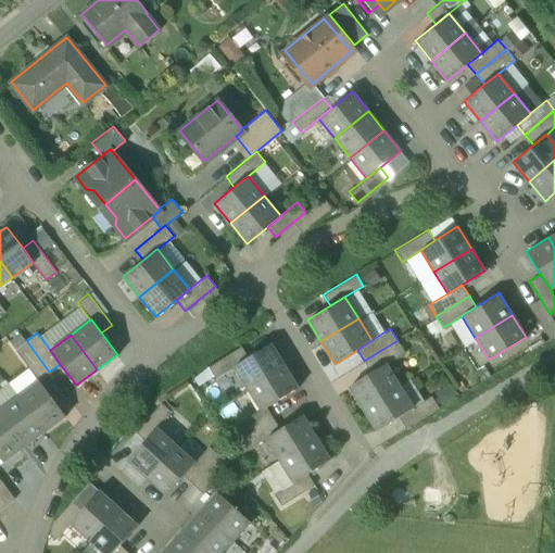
[(49,372),(26,340),(15,349),(39,380),(39,379),(49,372)]
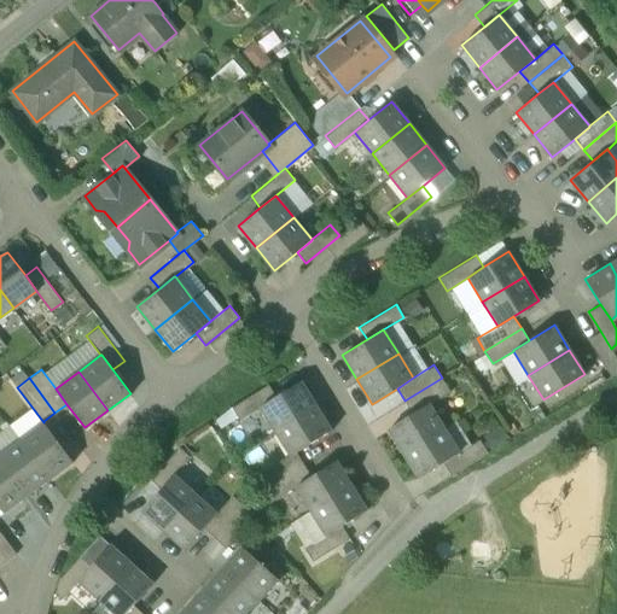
[(442,378),(405,401),(412,413),(429,403),(449,391),(442,378)]
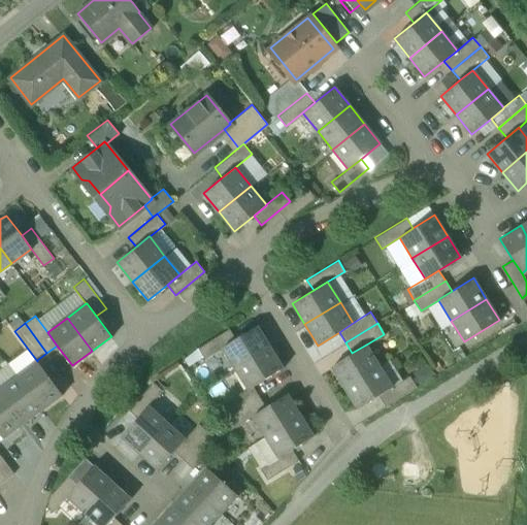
[(235,338),(222,347),(222,348),(234,368),(273,345),(260,324),(235,338)]
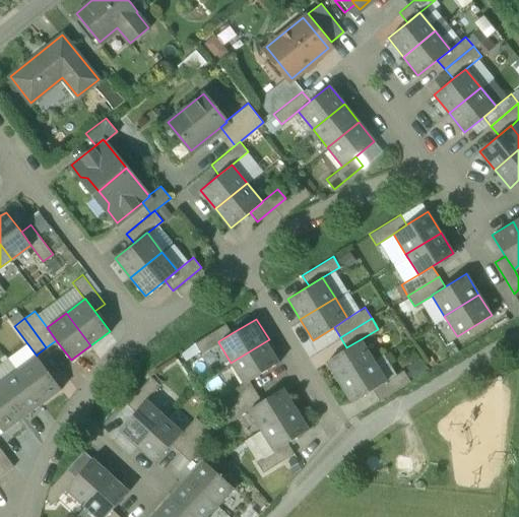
[(225,323),(194,342),(201,352),(218,342),(218,341),(232,333),(225,323)]
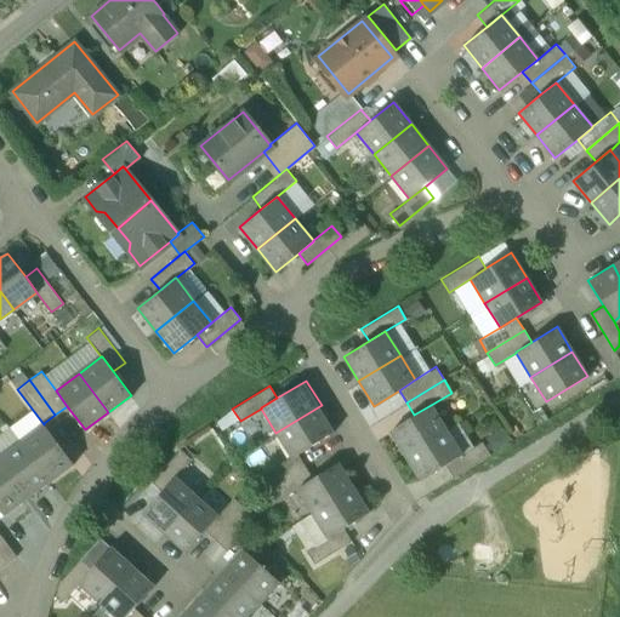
[(322,405),(276,433),(291,456),(291,457),(297,453),(336,428),(322,405)]
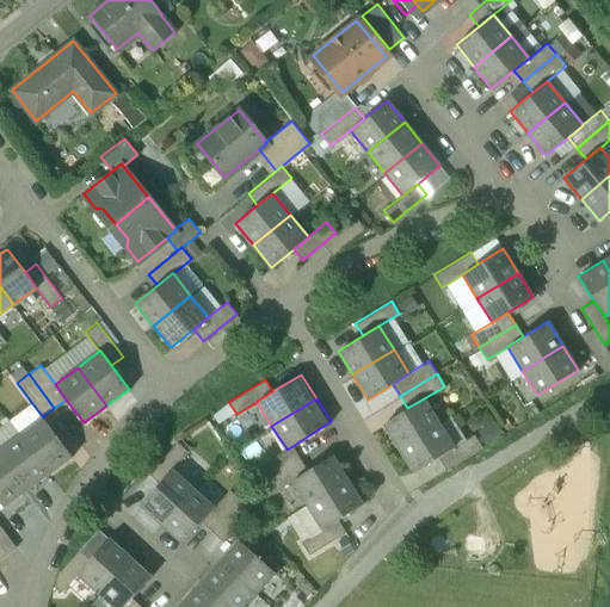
[(407,408),(383,423),(398,447),(438,422),(424,398),(407,408)]
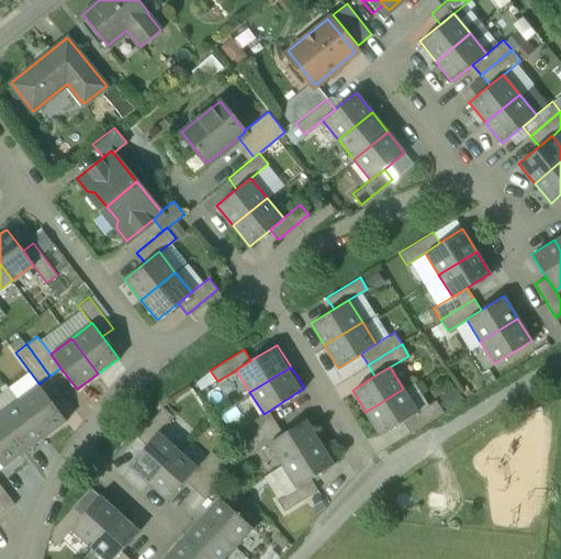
[(66,420),(40,383),(40,384),(19,400),(45,435),(66,420)]
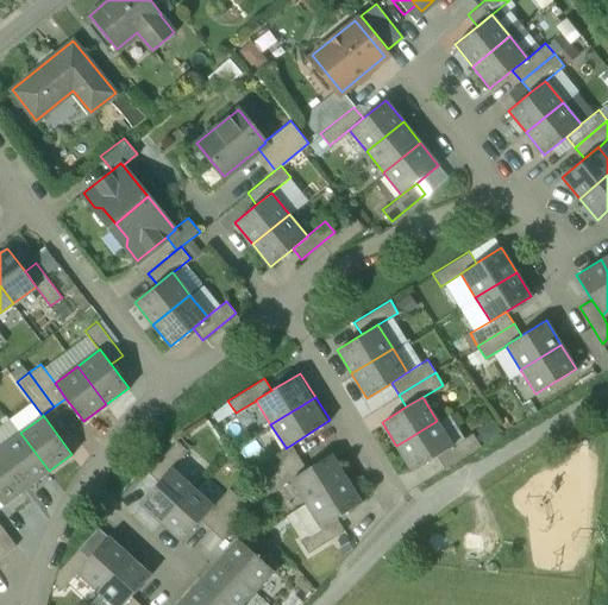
[(437,421),(396,446),(412,470),(437,455),(452,445),(437,421)]
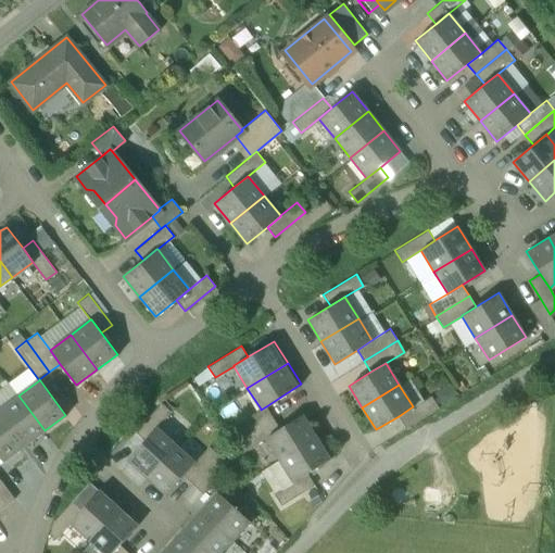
[(431,394),(413,406),(399,416),(405,427),(438,406),(431,394)]
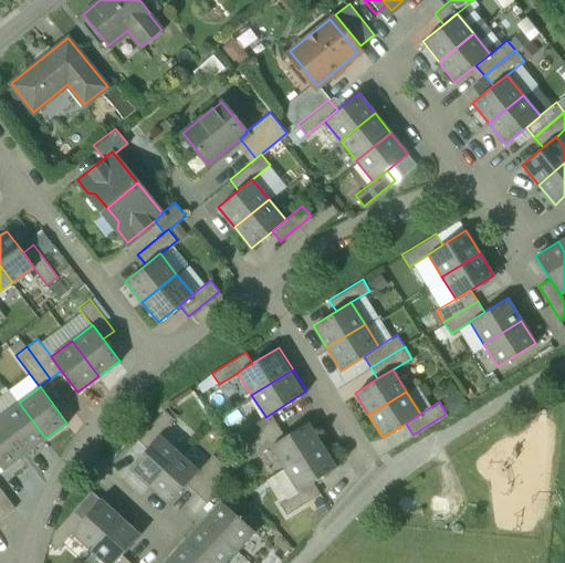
[(45,438),(19,403),(0,416),(0,419),(24,454),(45,438)]
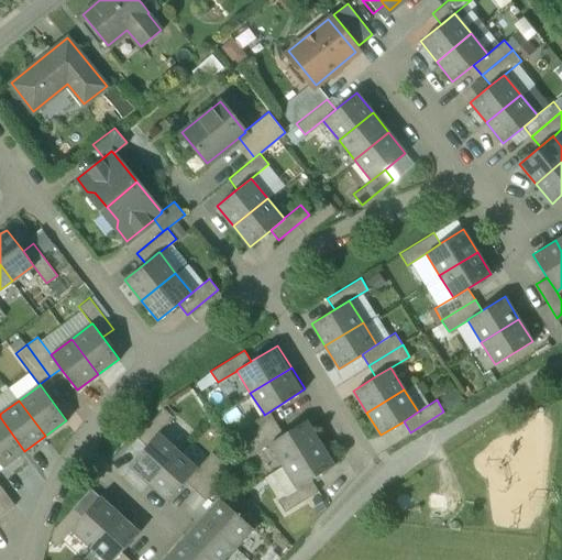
[(173,416),(163,407),(136,436),(146,445),(158,432),(173,416)]
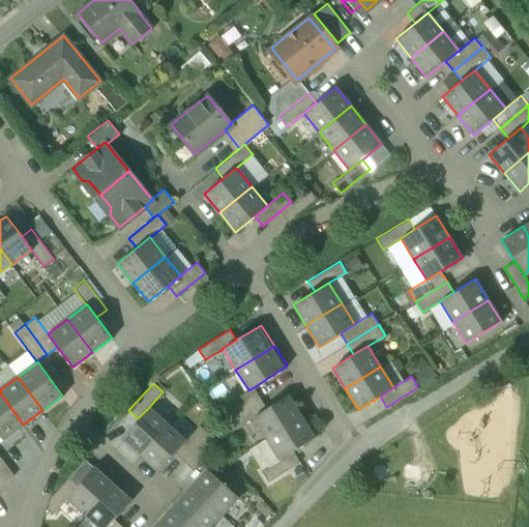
[(248,389),(222,406),(229,417),(260,398),(254,387),(248,390),(248,389)]
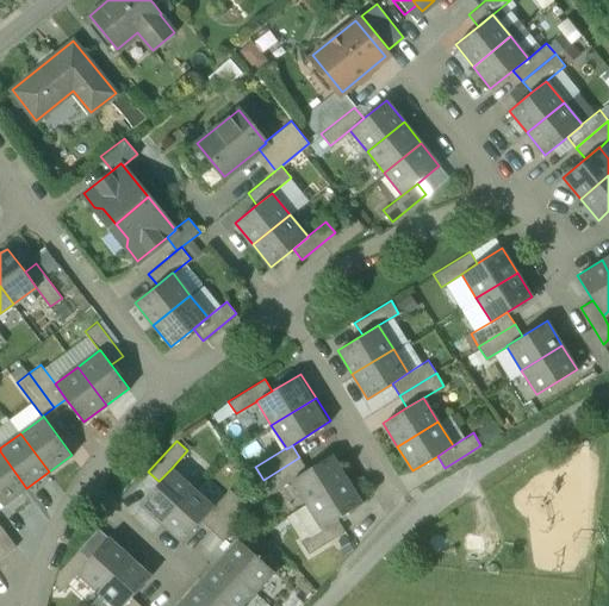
[(26,488),(0,451),(0,500),(1,501),(4,505),(26,488)]
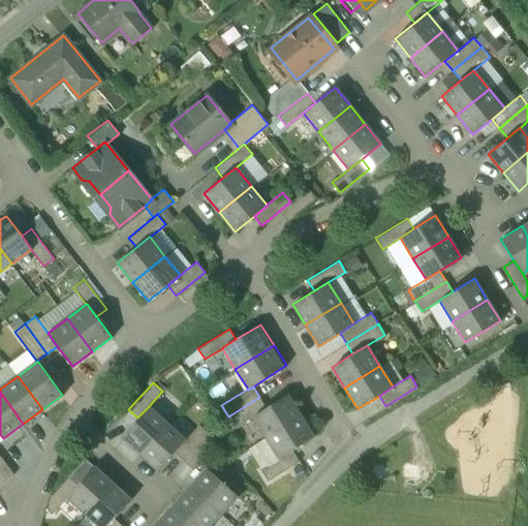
[(301,415),(287,394),(267,407),(252,416),(266,437),(301,415)]
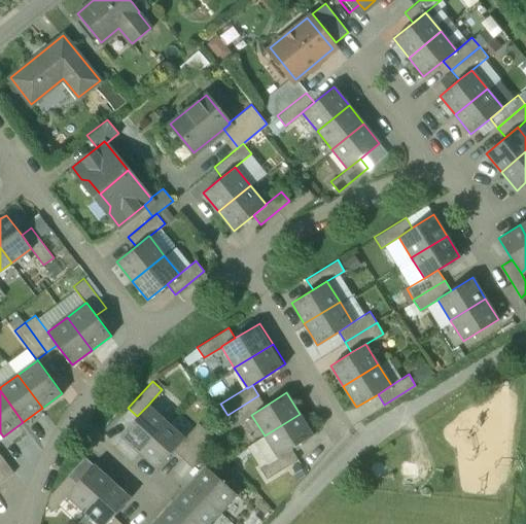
[(258,395),(228,415),(234,425),(251,415),(266,406),(258,395)]
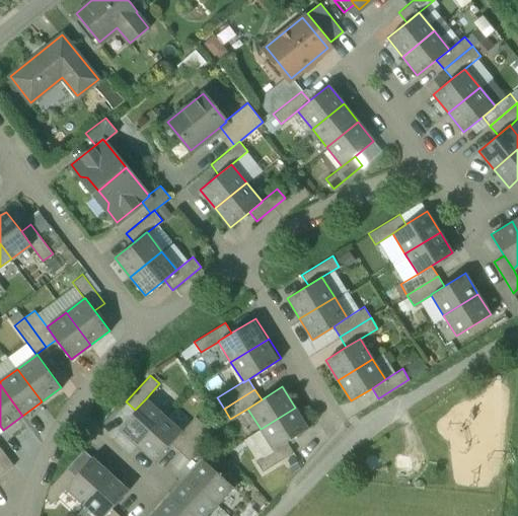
[(146,398),(135,410),(119,428),(136,444),(163,415),(146,398)]
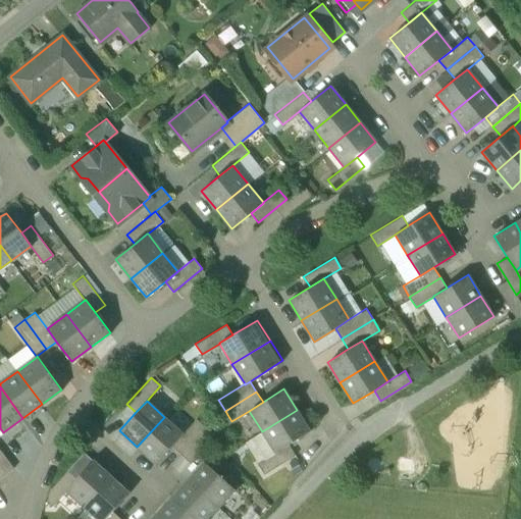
[(297,410),(262,431),(274,452),(289,444),(309,430),(297,410)]
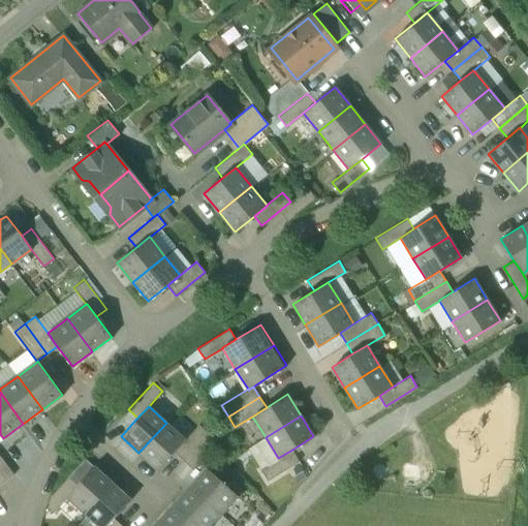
[(185,438),(166,423),(138,453),(157,469),(174,451),(185,439),(185,438)]
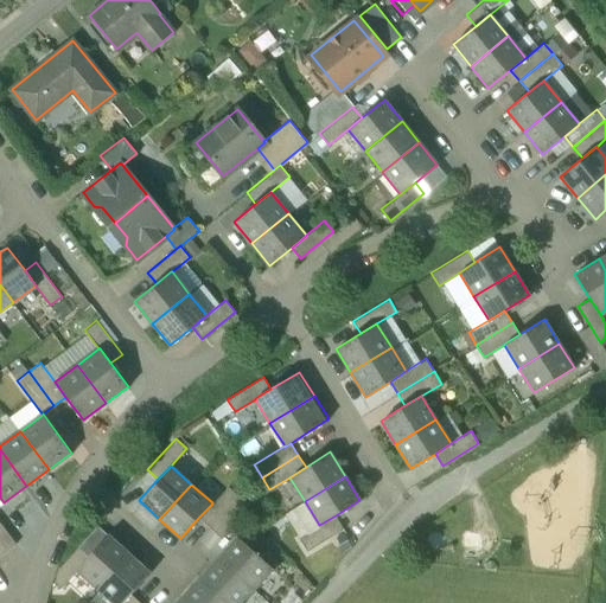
[(238,495),(228,486),(212,502),(212,504),(199,517),(210,527),(238,495)]
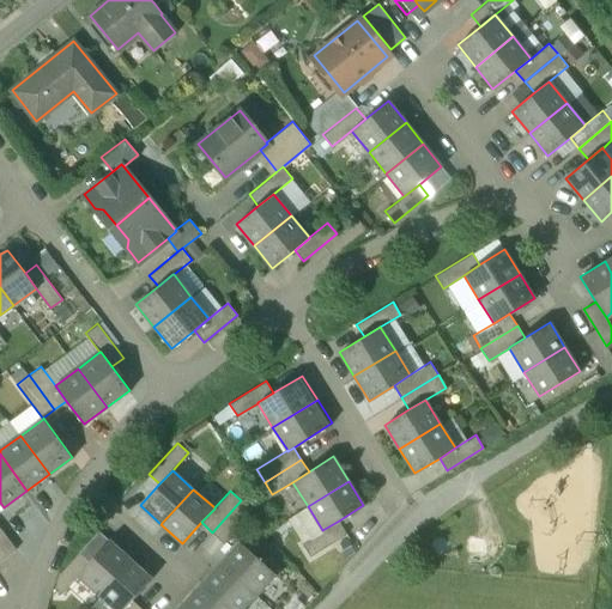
[(339,521),(322,530),(303,543),(302,543),(310,555),(346,533),(339,521)]
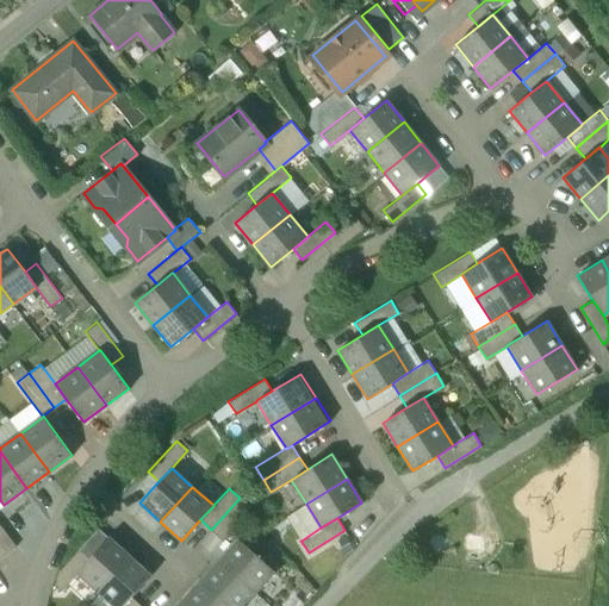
[(16,544),(0,523),(0,548),(4,554),(16,544)]
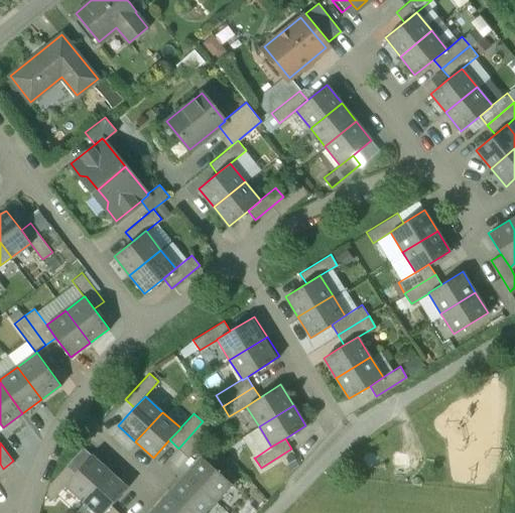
[(76,473),(65,484),(65,485),(83,500),(110,471),(92,455),(76,473)]
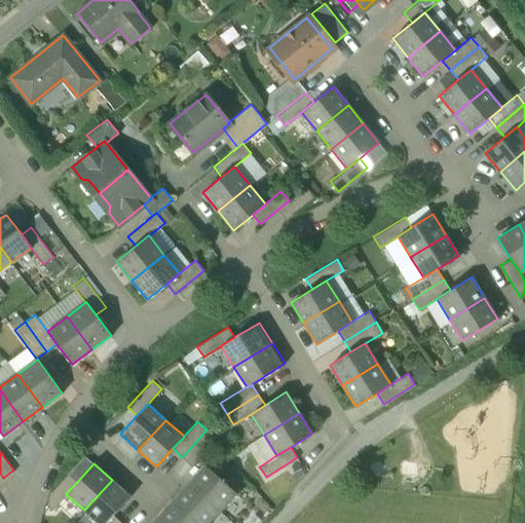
[(236,492),(205,464),(189,483),(220,511),(236,492)]
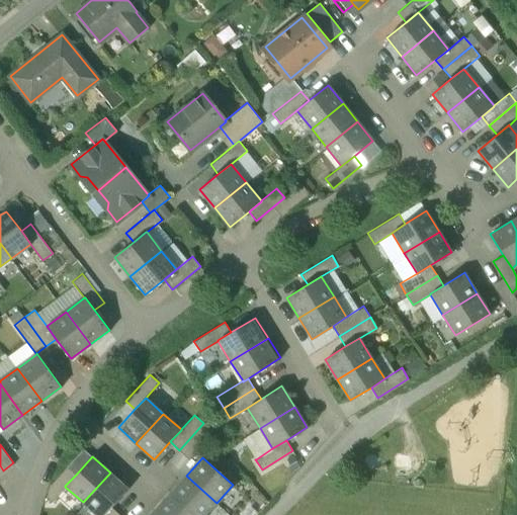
[(67,465),(49,486),(46,496),(52,501),(65,487),(65,486),(76,475),(67,465)]
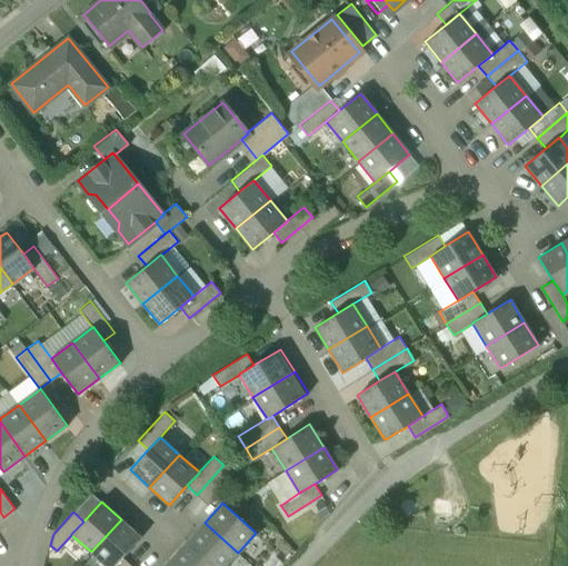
[(121,519),(91,552),(106,565),(113,565),(122,557),(140,536),(121,519)]
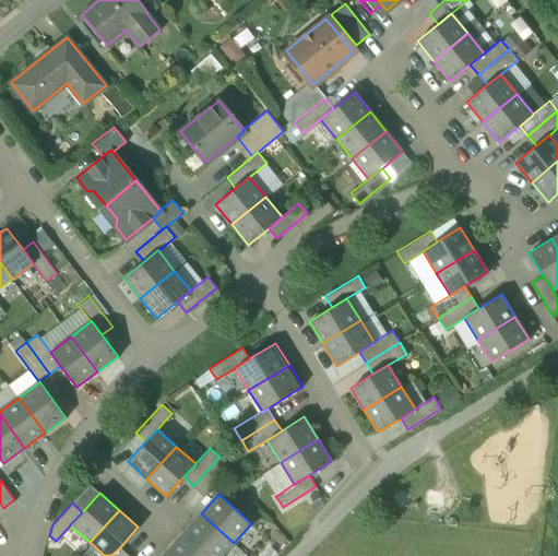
[(221,555),(234,543),(201,513),(185,532),(211,555),(221,555)]
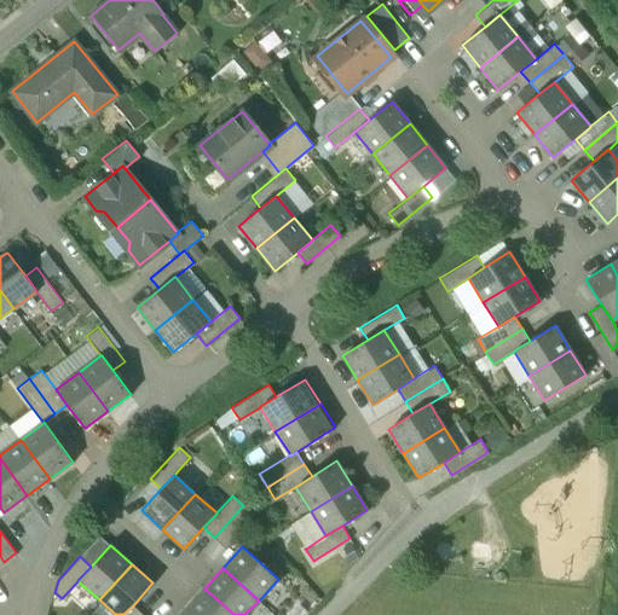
[(234,614),(204,589),(185,609),(191,614),(234,614)]
